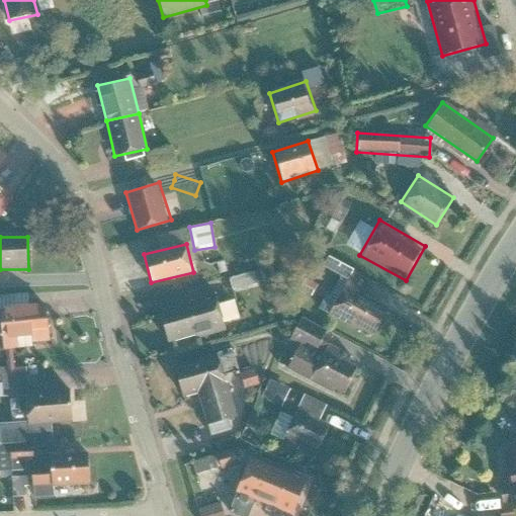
[(391,302),(346,280),(329,315),(373,337),(391,302)]
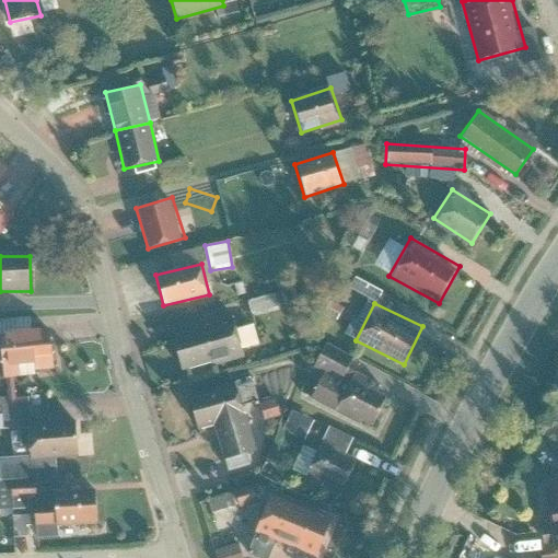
[(233,317),(173,333),(183,372),(244,357),(243,348),(258,344),(253,322),(235,326),(233,317)]
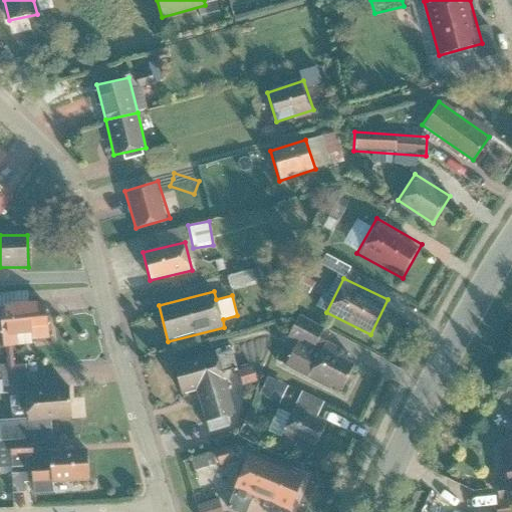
[(37,301),(0,304),(0,319),(1,335),(2,345),(19,343),(49,341),(47,315),(39,316),(37,301)]
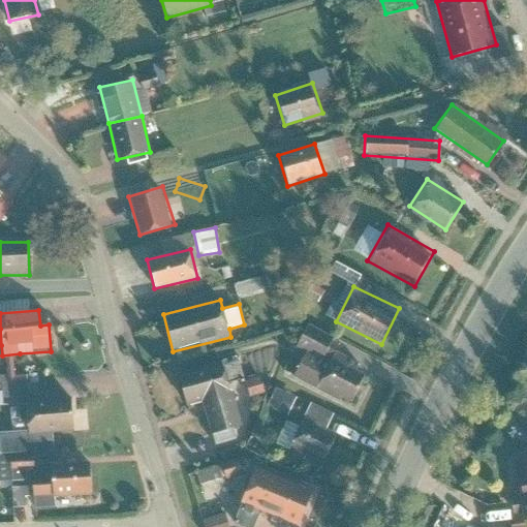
[(335,343),(305,328),(295,349),(303,353),(291,375),(350,405),(366,375),(328,355),(335,343)]
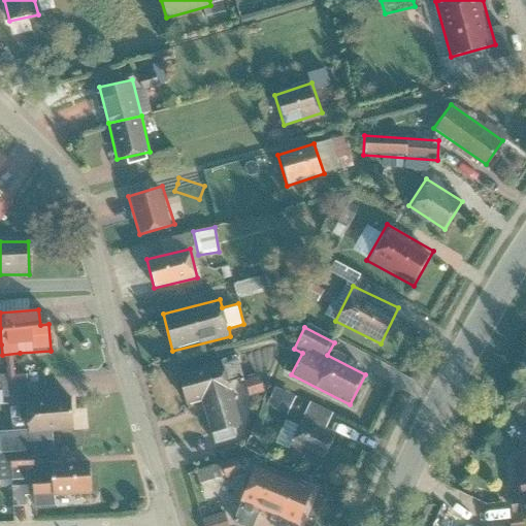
[(20,353),(2,355),(4,374),(22,372),(20,353)]
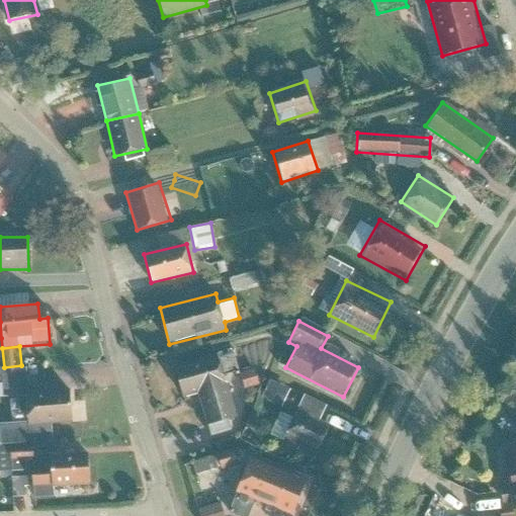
[(220,350),(174,362),(183,398),(196,394),(204,426),(237,418),(220,350)]
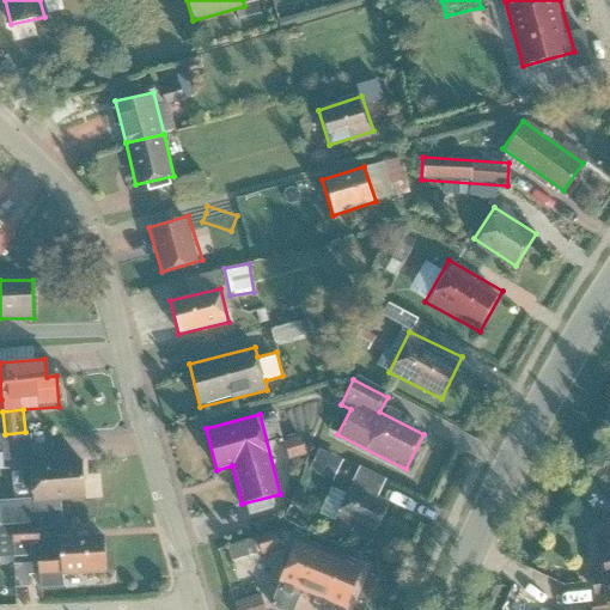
[(300,434),(282,440),(288,461),(306,455),(300,434)]
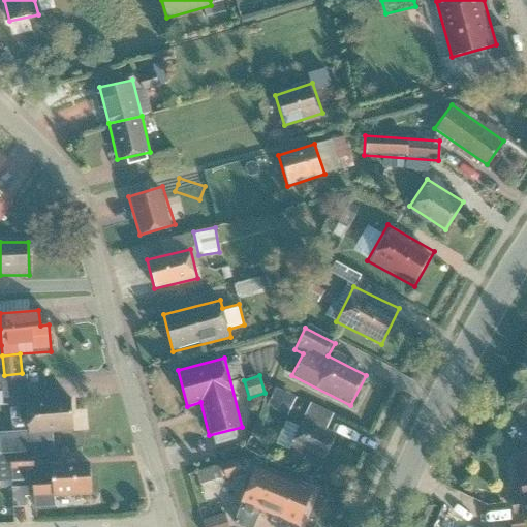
[(291,412),(300,395),(279,385),(271,403),(291,412)]
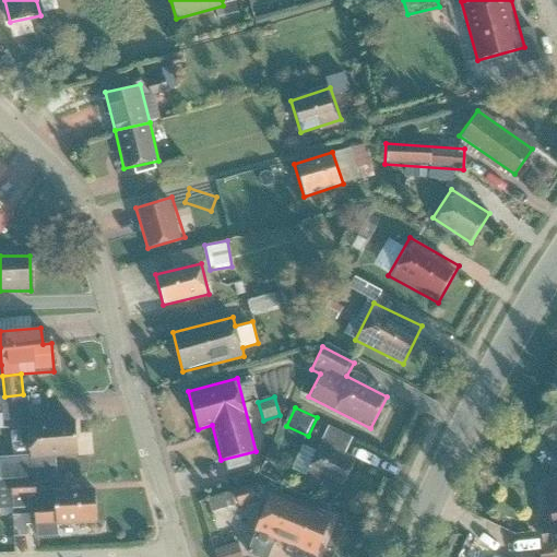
[(79,453),(76,421),(25,424),(26,455),(58,454),(79,453)]
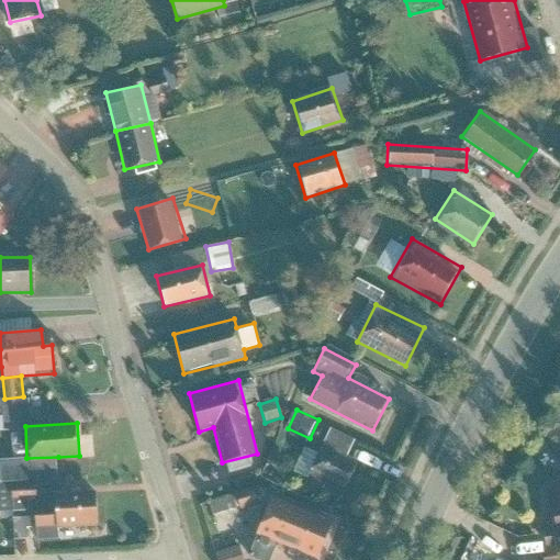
[(358,461),(317,444),(305,472),(345,490),(358,461)]
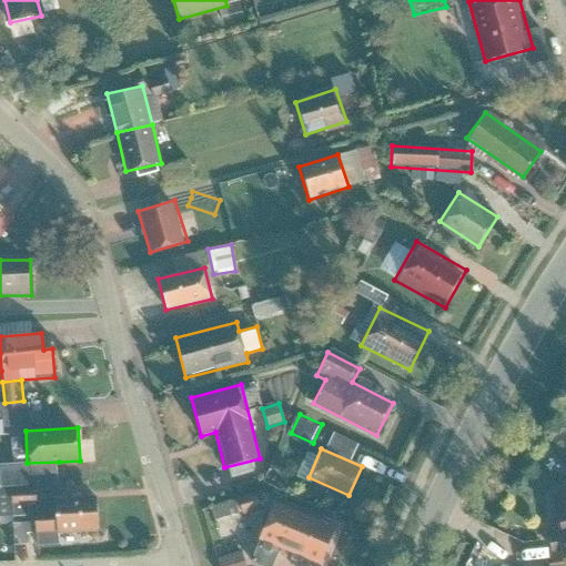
[(59,462),(27,463),(0,464),(0,485),(60,483),(59,462)]
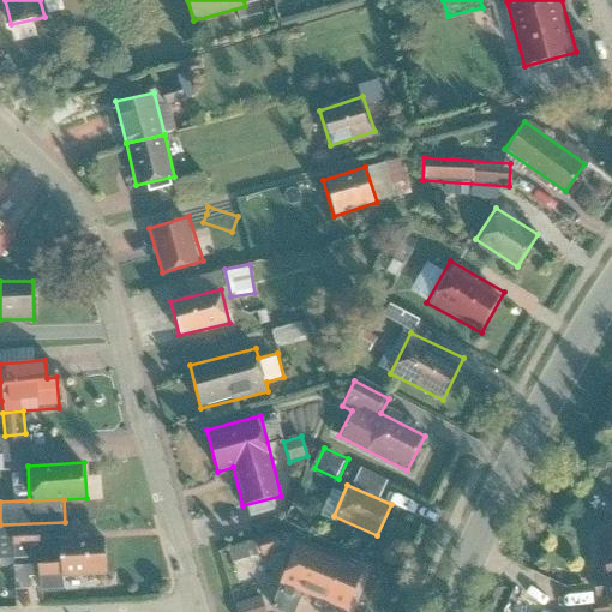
[(288,529),(234,540),(238,557),(292,545),(288,529)]
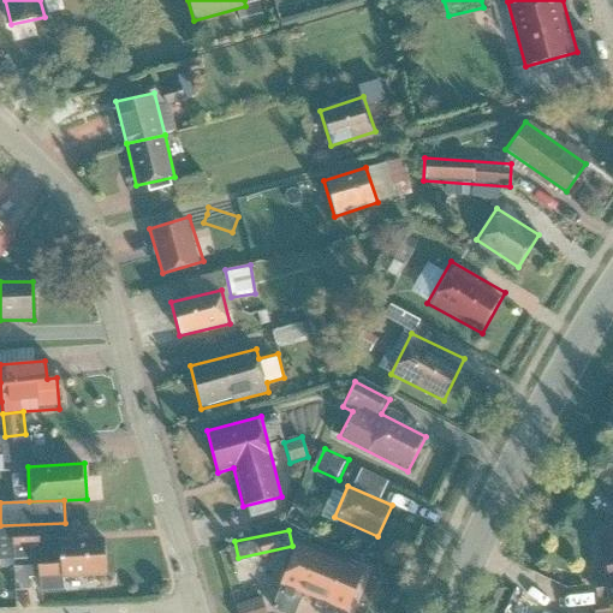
[(39,531),(10,533),(11,547),(39,546),(39,531)]
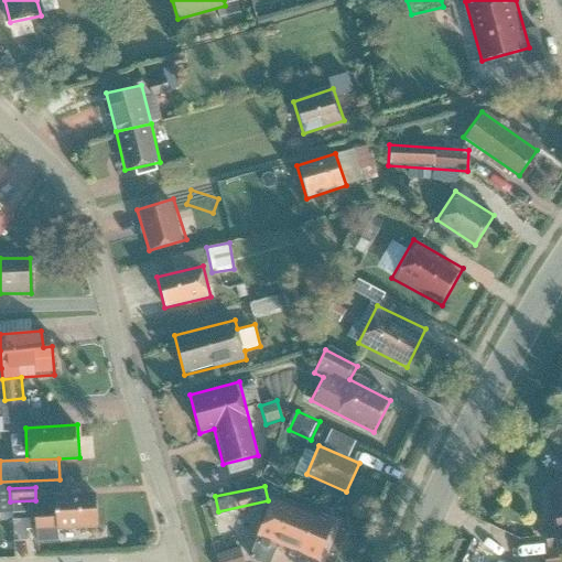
[(561,561),(561,490),(551,493),(559,561),(561,561)]
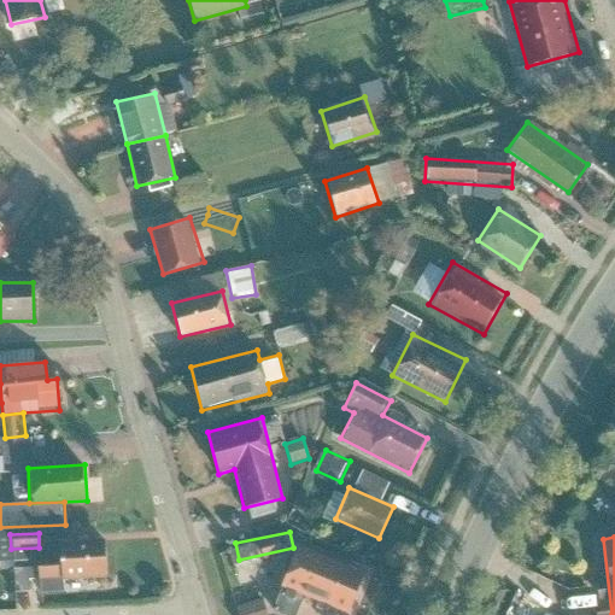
[(37,579),(106,577),(105,539),(56,540),(56,556),(37,557),(37,579)]
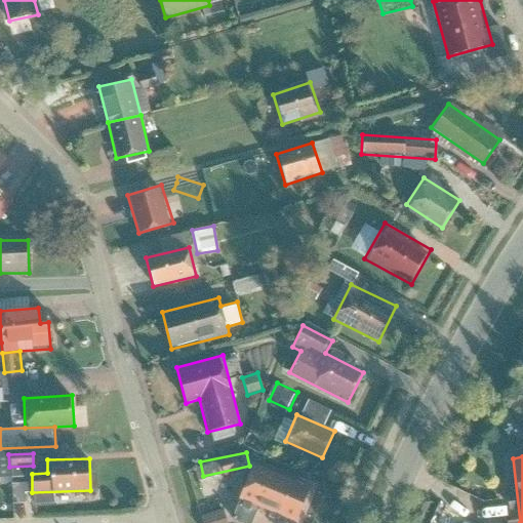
[(296,522),(311,489),(251,465),(229,520),(235,522),(254,522),(260,510),(291,522),(296,522)]
